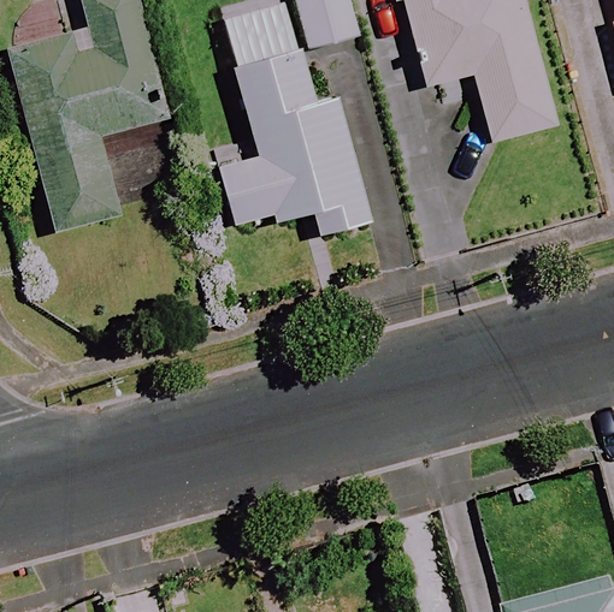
[(122,214),(101,136),(164,120),(133,0),(84,0),(92,27),(75,31),(9,48),(54,231),(122,214)]
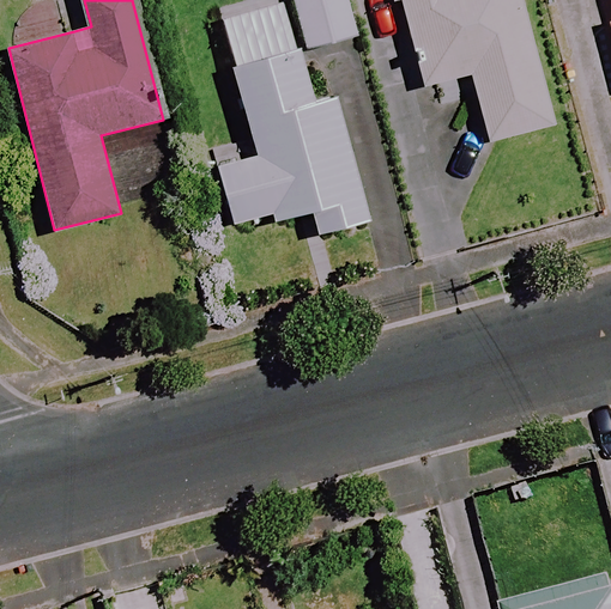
[(339,30),(333,0),(289,0),(296,38),(339,30)]
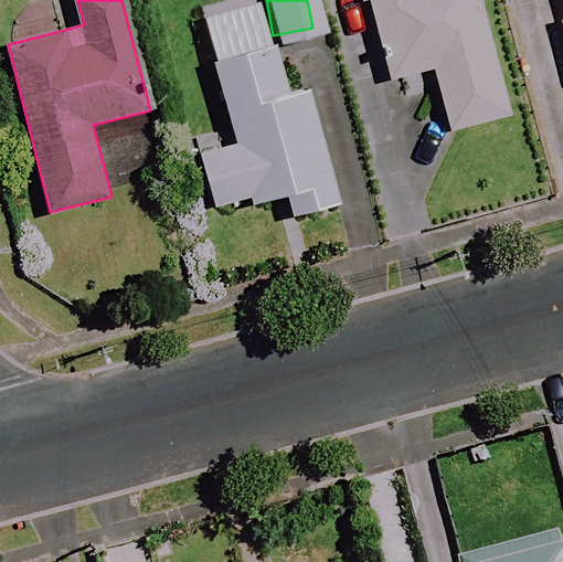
[(371,0),(388,77),(429,69),(444,133),(510,118),(484,0),(371,0)]
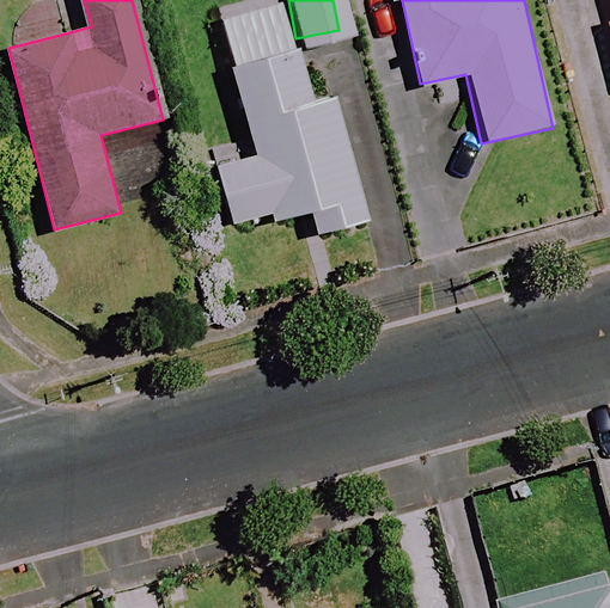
[(215,165),(231,223),(273,214),(275,226),(312,216),(317,233),(370,221),(339,94),(315,99),(302,48),(235,65),(256,154),(215,165)]
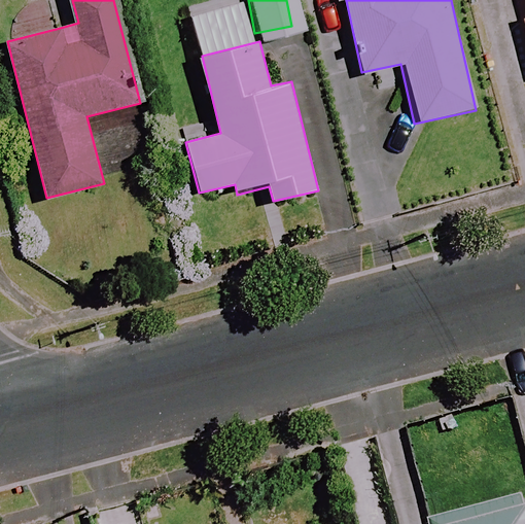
[(524,496),(430,519),(431,523),(524,523),(524,496)]
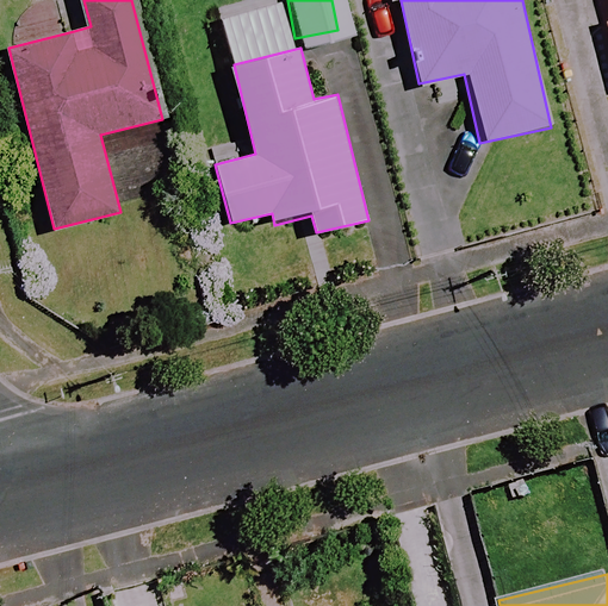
All buildings are outlined.
